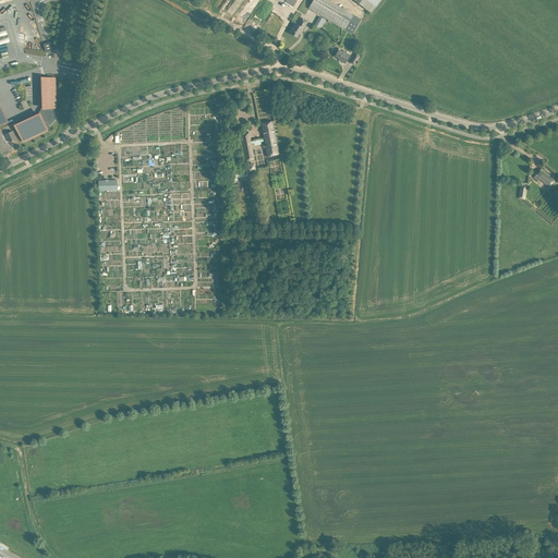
[(327,0),(313,0),(308,9),(346,29),(352,34),(361,20),(354,15),(327,0)]
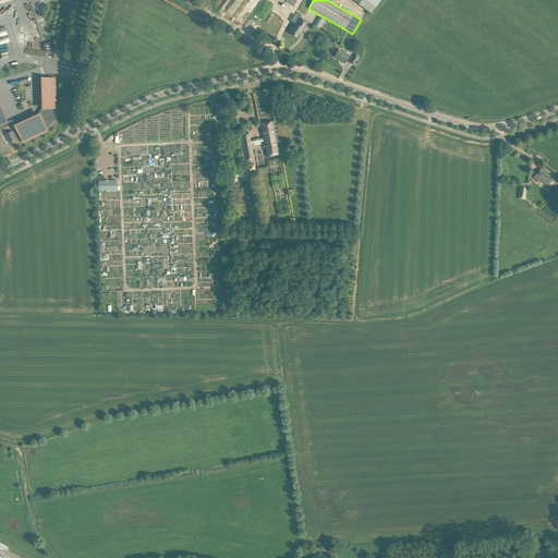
[(353,0),(372,13),(380,0),(353,0)]
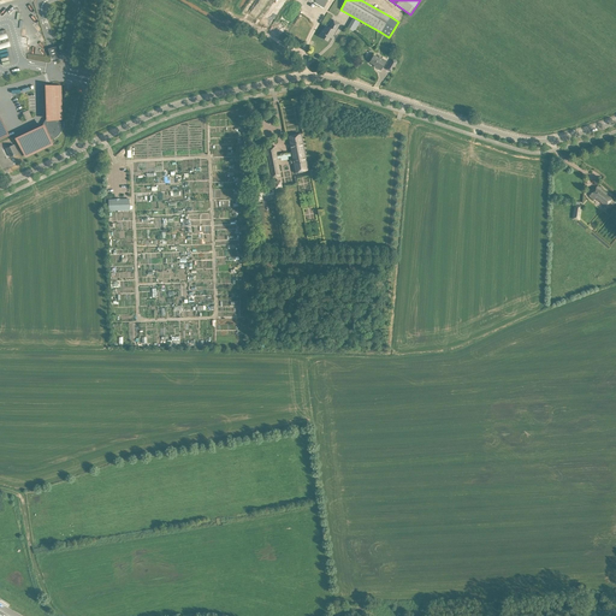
[(347,28),(355,31),(360,22),(351,18),(347,28)]
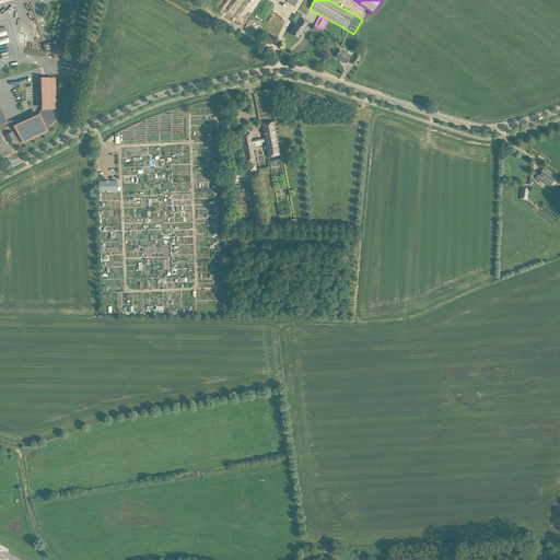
[(300,25),(296,23),(294,27),(293,26),(290,33),(298,37),(301,32),(303,33),(306,26),(308,22),(303,19),(300,25)]
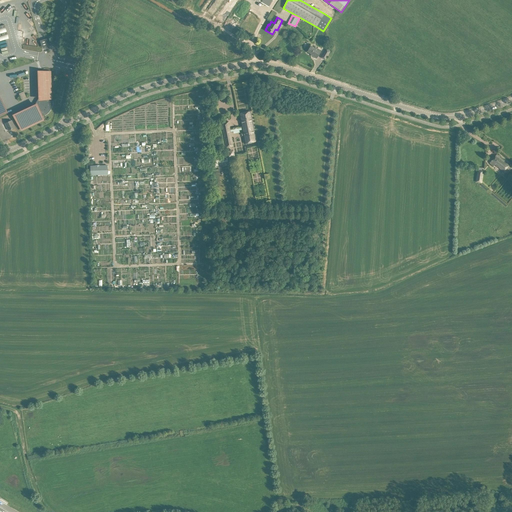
[(47,37),(40,39),(41,43),(42,47),(51,44),(50,42),(49,37),(47,37)]
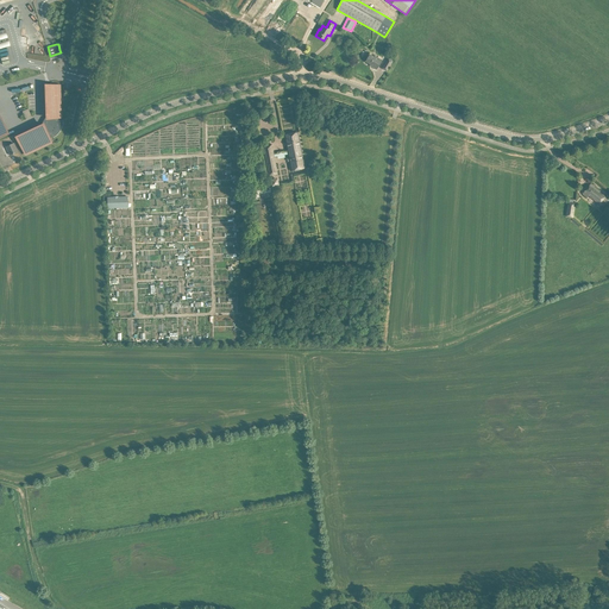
[(377,69),(382,61),(375,56),(375,57),(370,55),(365,61),(372,66),(372,67),(377,69)]
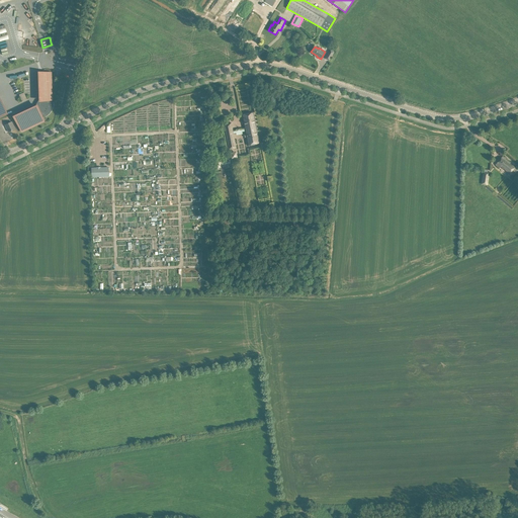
[(34,107),(14,116),(21,132),(44,120),(42,117),(45,116),(45,117),(46,116),(47,116),(48,115),(49,115),(49,114),(50,113),(50,112),(51,112),(51,111),(52,111),(52,110),(53,109),(53,108),(53,107),(54,106),(54,105),(54,104),(54,103),(54,102),(53,102),(50,102),(50,100),(52,100),(51,73),(51,72),(50,72),(39,73),(40,97),(40,100),(38,100),(36,104),(36,106),(34,107)]
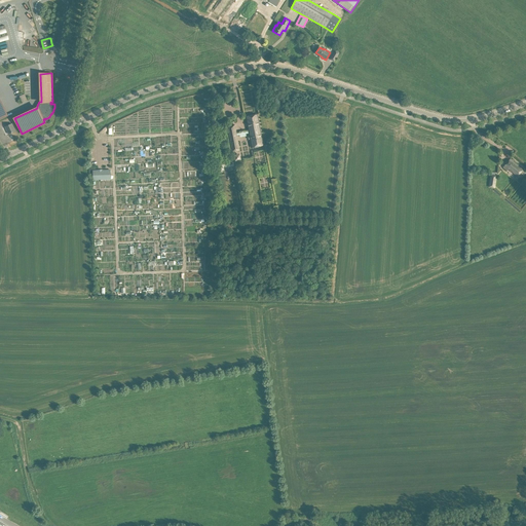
[(252,148),(263,145),(258,114),(246,116),(250,136),(248,136),(249,140),(250,139),(252,148)]
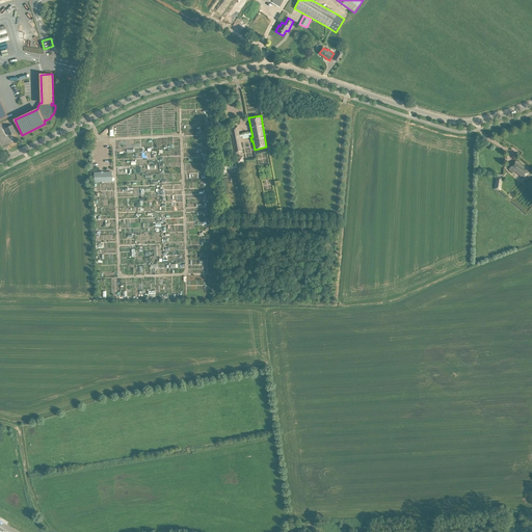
[(5,128),(9,136),(16,133),(12,125),(5,128)]
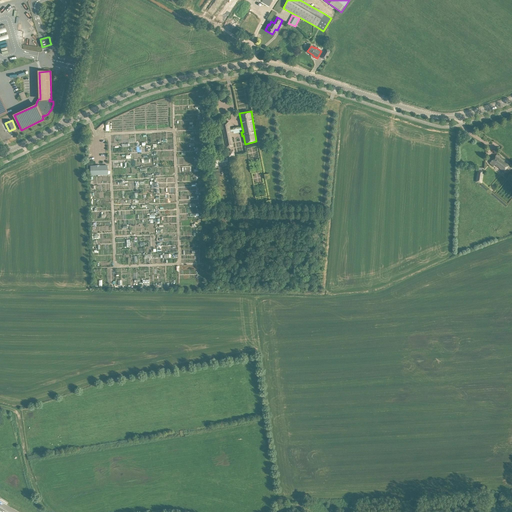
[(233,146),(228,121),(221,123),(226,147),(233,146)]
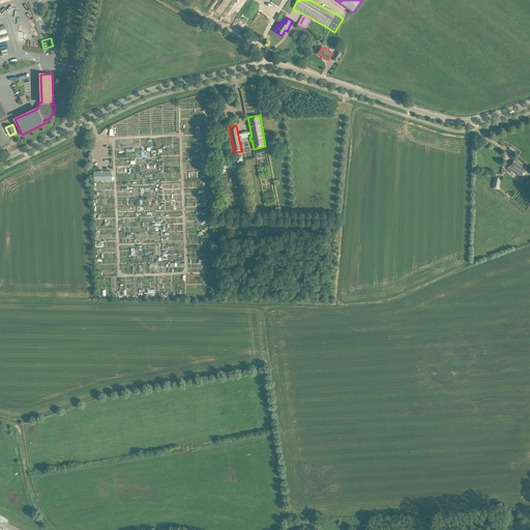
[(522,168),(522,167),(514,159),(506,169),(511,172),(512,171),(525,180),(529,174),(524,170),(522,168)]
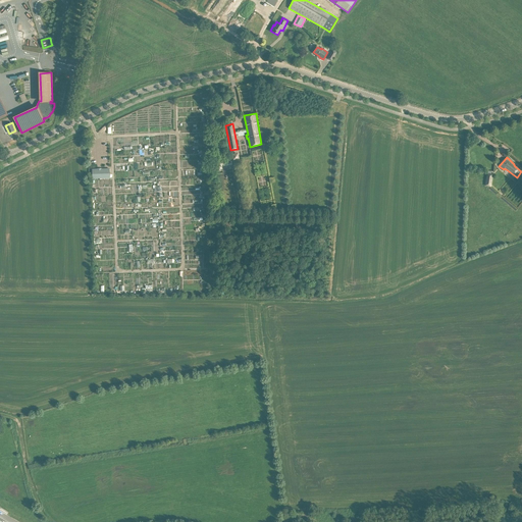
[(109,178),(108,168),(101,168),(98,168),(98,169),(94,169),(95,178),(109,178)]
